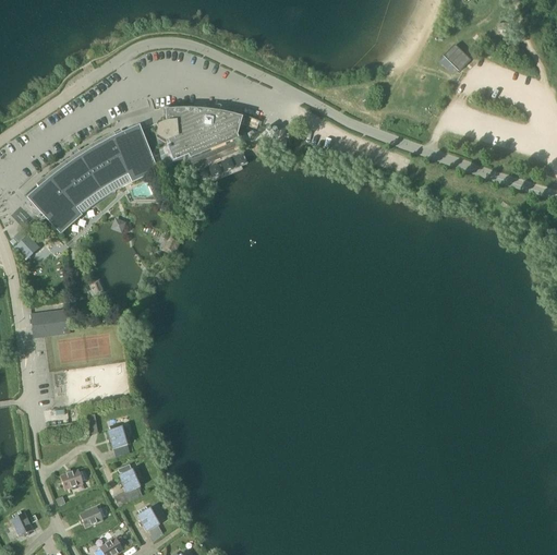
[(511,22),(497,22),(498,29),(507,28),(507,37),(512,37),(511,22)]
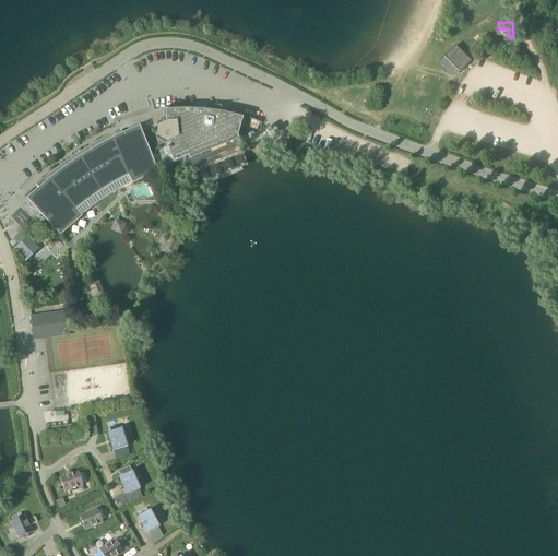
[(447,56),(461,70),(474,57),(460,43),(447,56)]
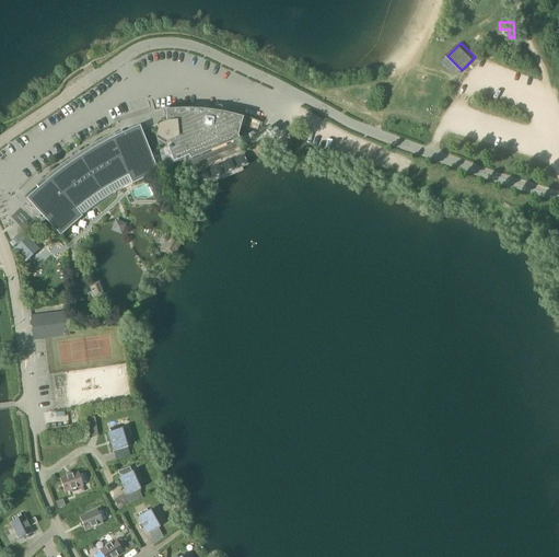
[(229,104),(228,111),(222,109),(205,107),(187,106),(170,106),(165,107),(166,123),(159,126),(158,135),(158,136),(164,140),(173,162),(188,157),(191,164),(242,144),(239,137),(266,143),(267,138),(252,132),(253,127),(257,129),(260,120),(256,118),(246,115),(240,114),(241,107),(229,104)]
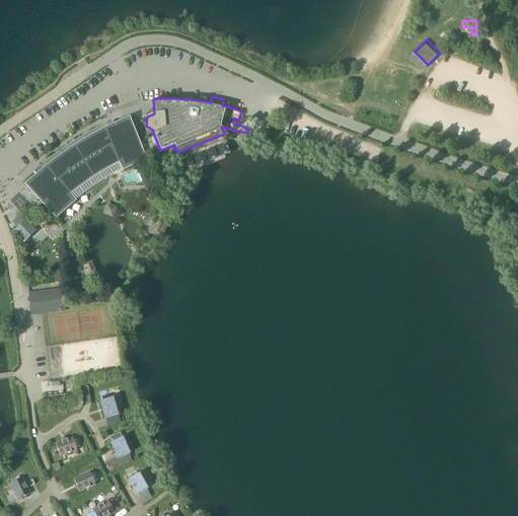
[(39,176),(27,186),(44,202),(56,215),(74,199),(123,167),(145,157),(130,120),(118,125),(109,129),(105,122),(97,126),(89,130),(84,133),(74,139),(73,137),(68,141),(69,143),(62,148),(57,151),(53,154),(46,159),(32,170),(39,176)]
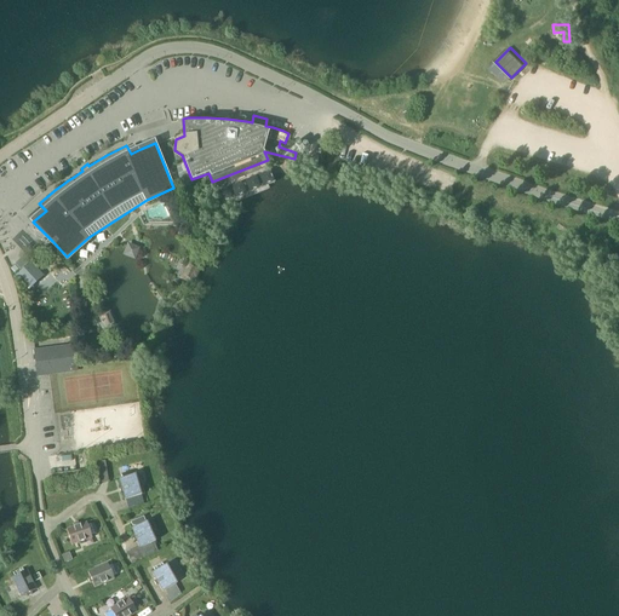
[(150,212),(154,224),(171,217),(166,206),(150,212)]
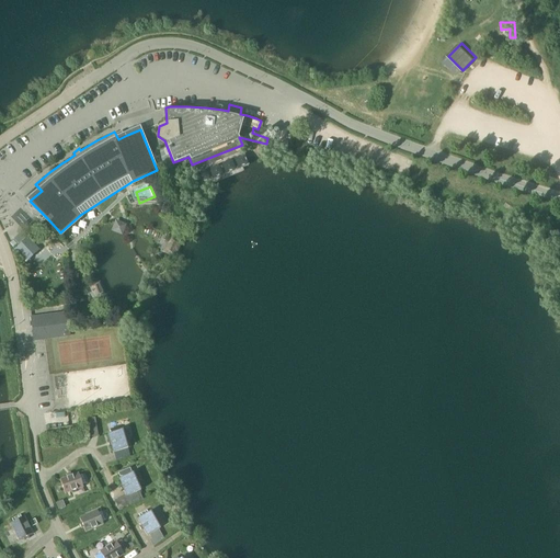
[(0,209),(4,218),(16,213),(13,204),(0,209)]
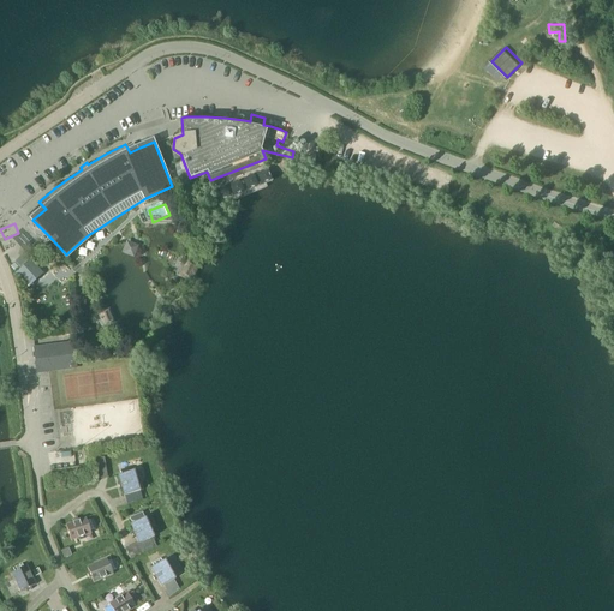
[(16,270),(29,283),(42,271),(30,257),(16,270)]
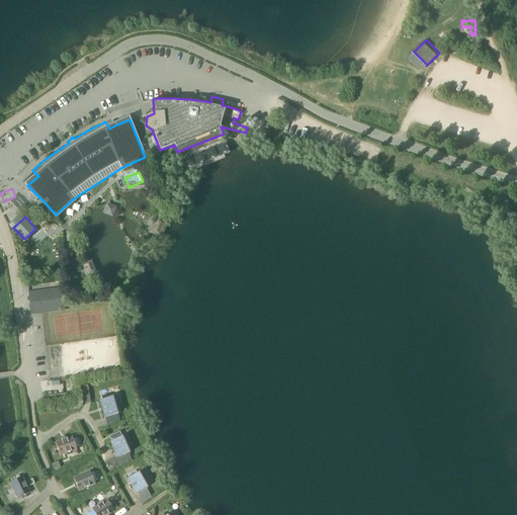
[(62,290),(29,294),(31,310),(64,306),(62,290)]
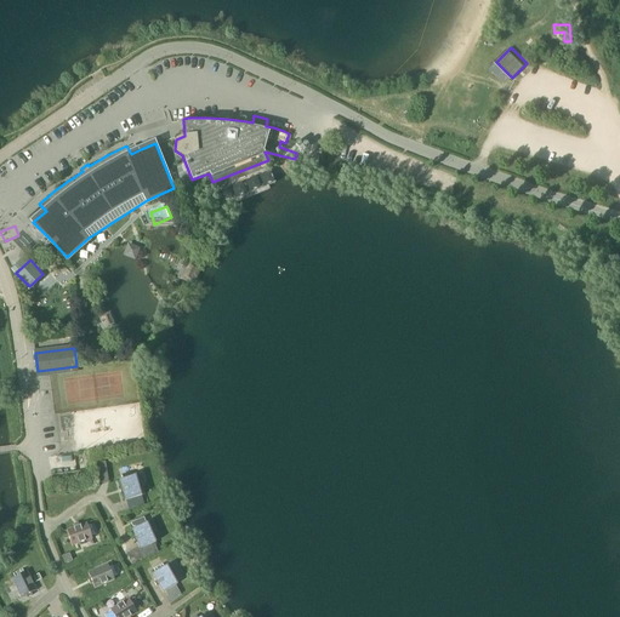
[(126,498),(142,493),(136,473),(134,474),(132,470),(121,473),(123,476),(120,478),(123,485),(120,486),(121,491),(124,490),(126,498)]
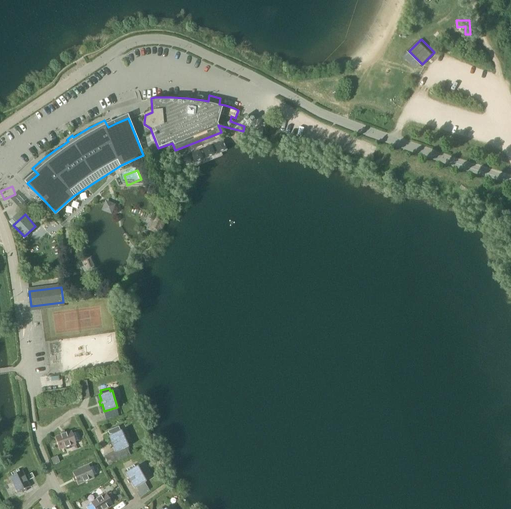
[(116,451),(129,445),(122,429),(119,430),(118,427),(110,431),(111,434),(109,435),(112,441),(110,441),(111,445),(113,445),(116,451)]
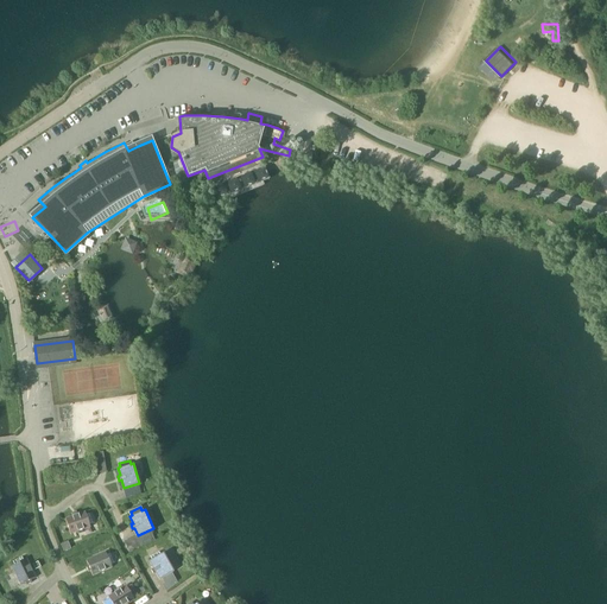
[(65,516),(70,532),(90,525),(89,522),(93,521),(89,512),(86,513),(84,509),(77,513),(77,510),(71,512),(73,514),(65,516)]
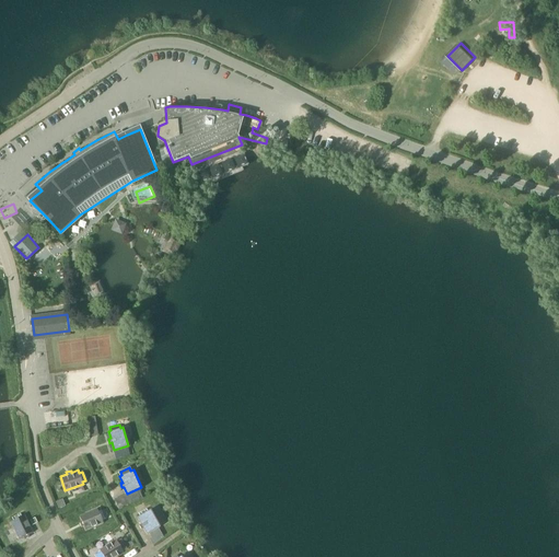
[(62,497),(56,500),(59,507),(66,505),(62,497)]
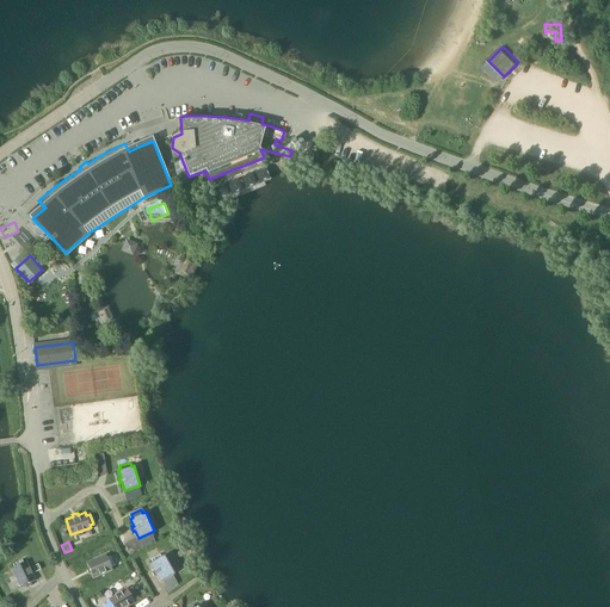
[(161,581),(174,573),(165,555),(162,556),(160,552),(152,557),(153,561),(151,562),(154,569),(152,570),(154,575),(156,574),(161,581)]
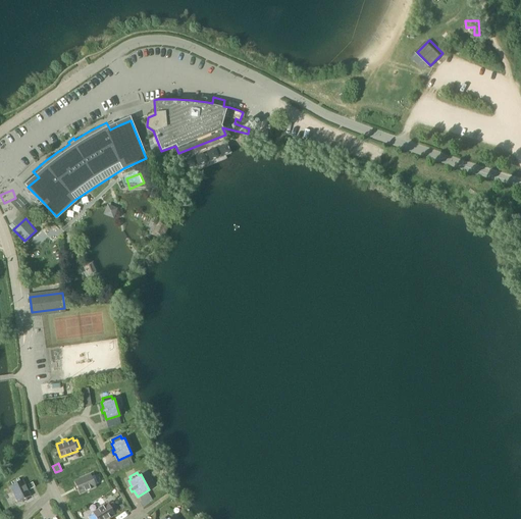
[(77,488),(80,492),(96,485),(95,483),(98,482),(95,474),(92,475),(91,473),(74,480),(76,484),(74,485),(75,489),(77,488)]
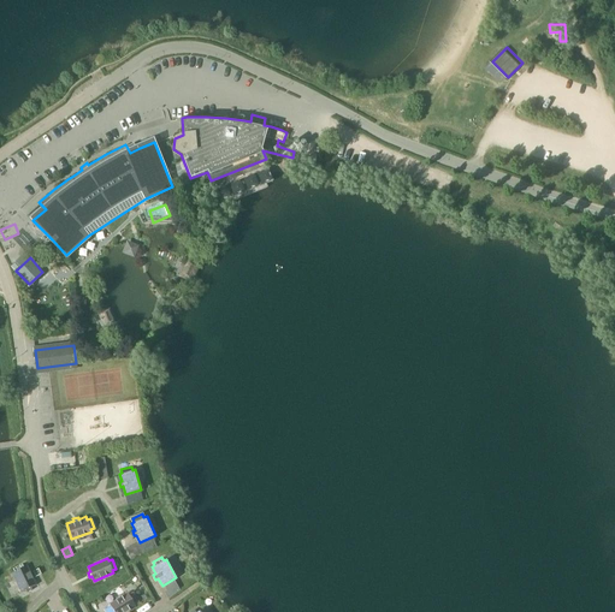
[(31,586),(36,583),(27,564),(24,565),(23,562),(13,566),(15,570),(12,571),(22,590),(27,588),(28,590),(33,588),(31,586)]
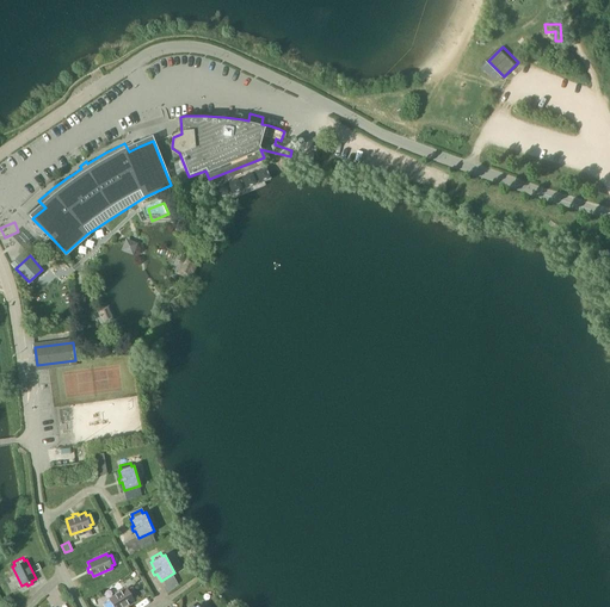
[(117,590),(127,584),(123,577),(112,583),(117,590)]
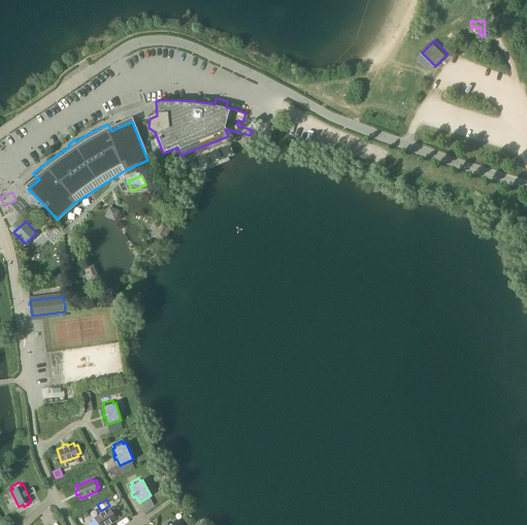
[(94,517),(95,519),(90,522),(92,524),(97,524),(99,524),(98,524),(111,524),(112,524),(110,523),(117,520),(116,517),(119,516),(113,507),(110,510),(109,507),(94,517)]
